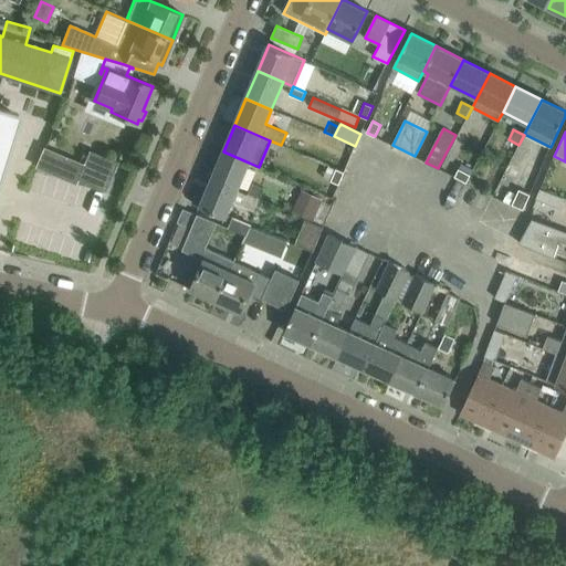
[(105,190),(117,163),(117,161),(88,149),(84,163),(76,178),(105,190)]
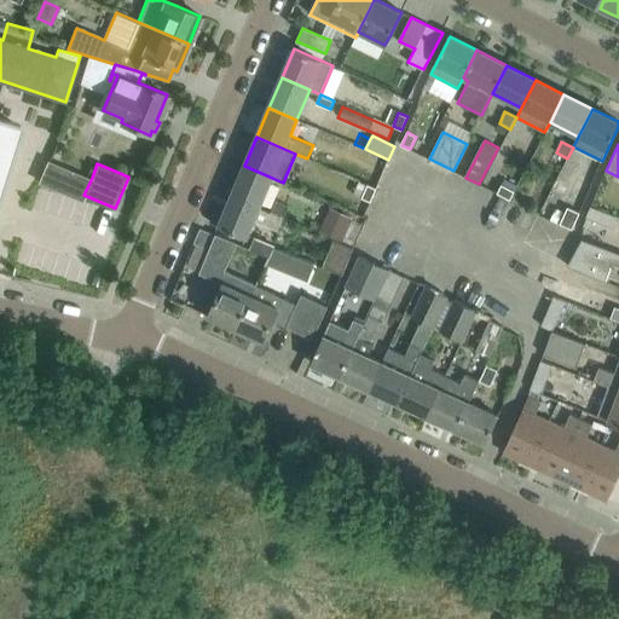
[(259,208),(272,178),(244,166),(232,196),(259,208)]
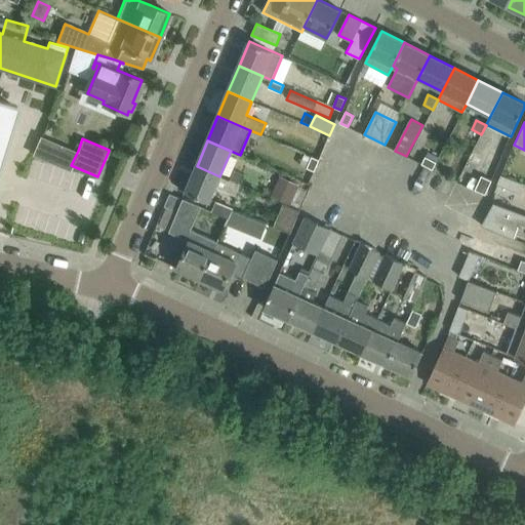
[(67,146),(58,164),(70,169),(71,165),(78,151),(67,146)]
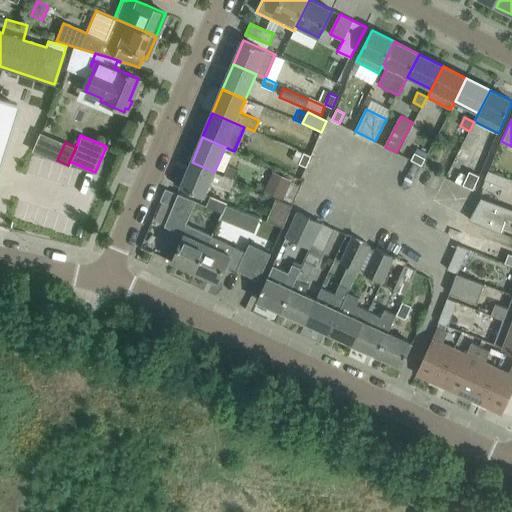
[(304,152),(299,163),(307,167),(312,156),(304,152)]
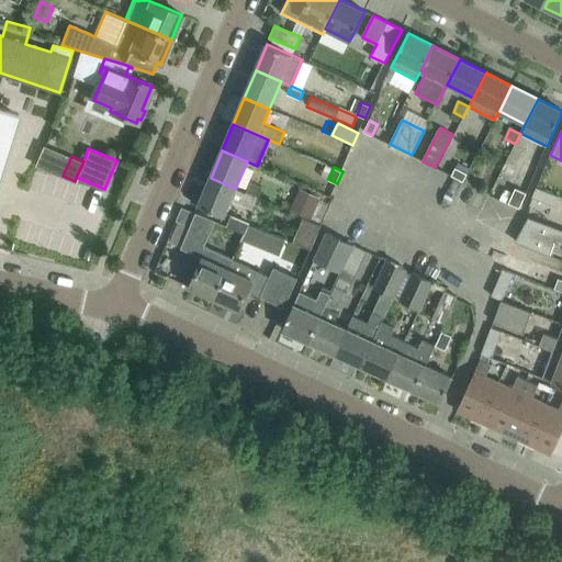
[(456,167),(451,176),(463,181),(468,173),(456,167)]
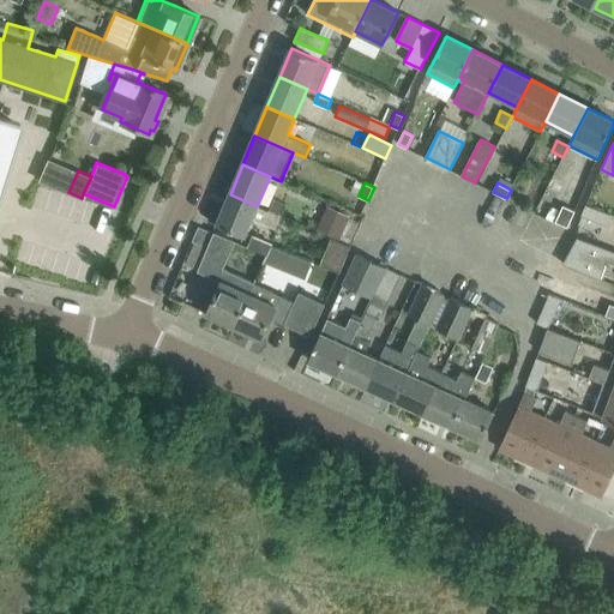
[(270,211),(257,206),(230,194),(217,224),(245,236),(252,218),(276,228),(281,216),(270,211)]
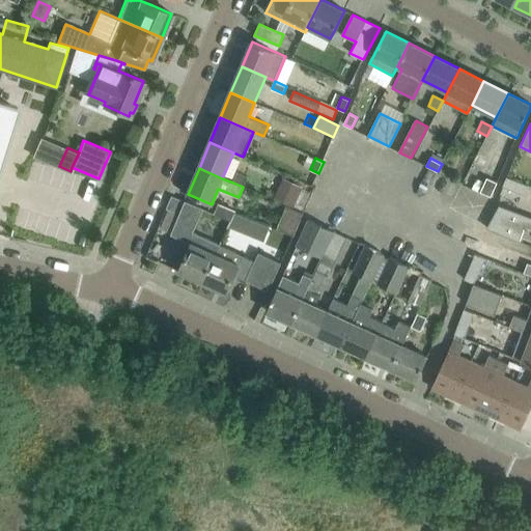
[(238,173),(233,183),(243,187),(247,177),(238,173)]
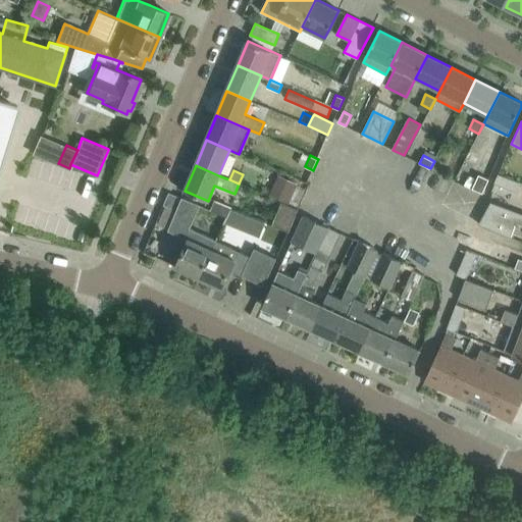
[(479,174),(472,189),(482,194),(489,179),(479,174)]
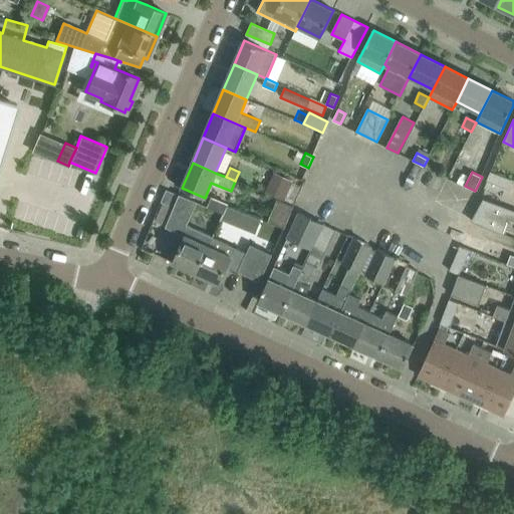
[(511,180),(491,172),(487,181),(508,189),(511,180)]
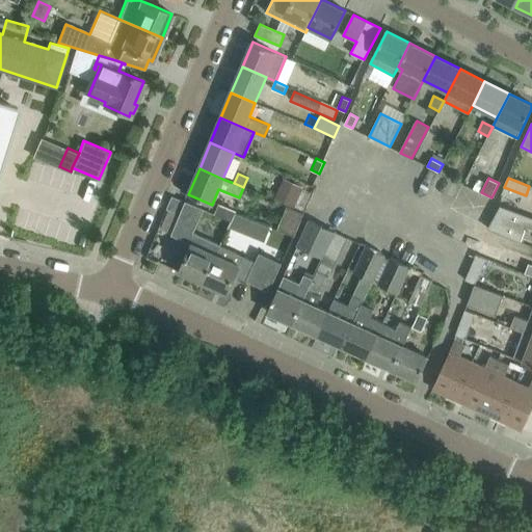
[(284,182),(276,201),(288,206),(296,210),(304,190),(284,182)]
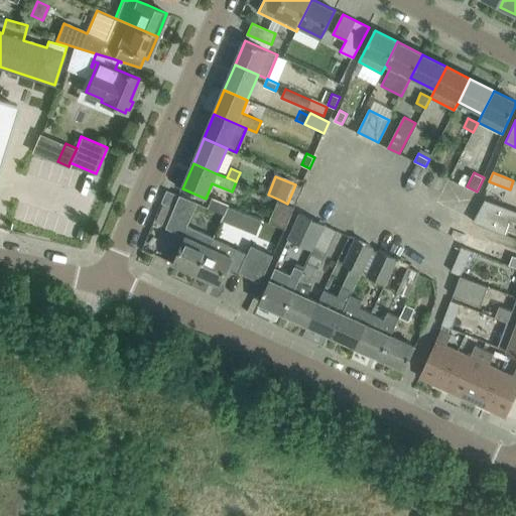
[(213,237),(187,226),(198,204),(180,195),(166,228),(186,237),(174,264),(196,273),(213,237)]
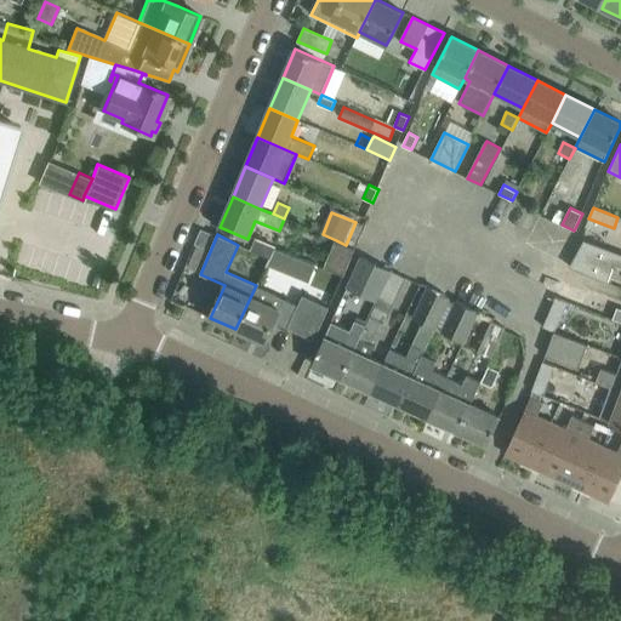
[(274,246),(256,238),(250,251),(269,258),(274,246)]
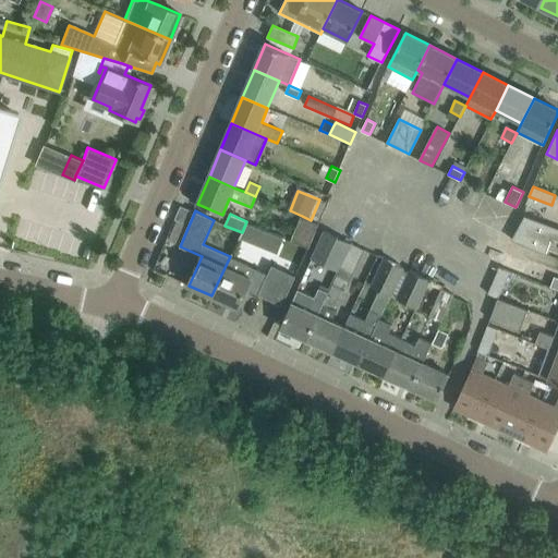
[(308,247),(319,223),(311,220),(302,216),(291,240),(308,247)]
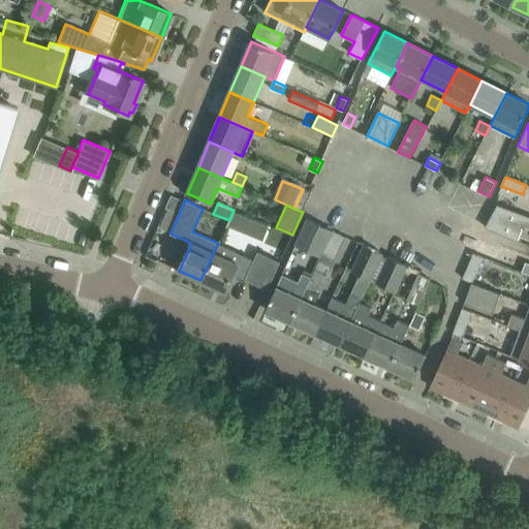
[(528,216),(498,205),(486,227),(506,236),(518,241),(523,225),(528,227),(528,216)]
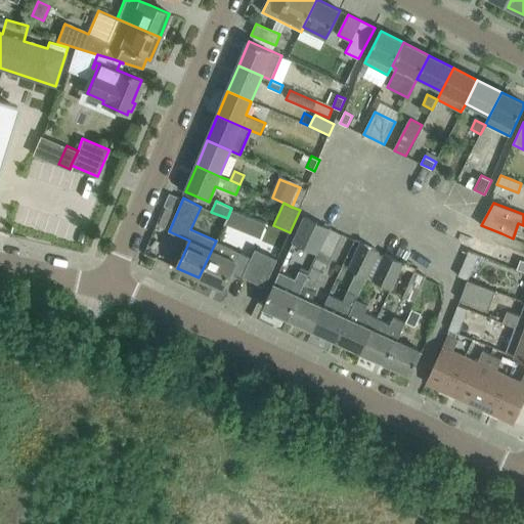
[(305,216),(293,243),(318,254),(324,241),(330,228),(319,223),(305,216)]
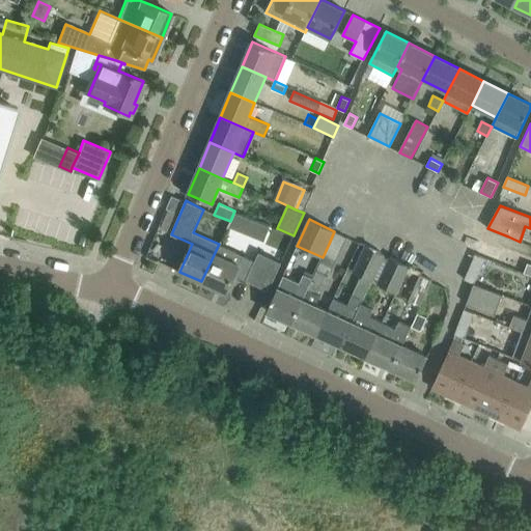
[(498,262),(504,248),(508,236),(487,228),(475,254),(498,262)]
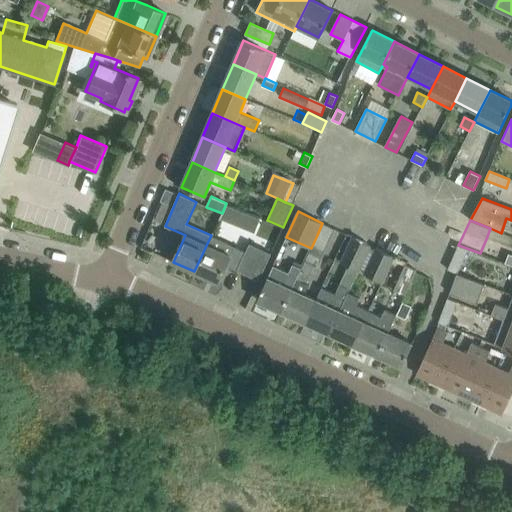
[(306,283),(316,260),(319,261),(334,229),(323,223),(319,232),(319,231),(317,235),(311,248),(308,255),(301,270),(282,312),(306,323),(316,300),(305,295),(309,285),(306,283)]
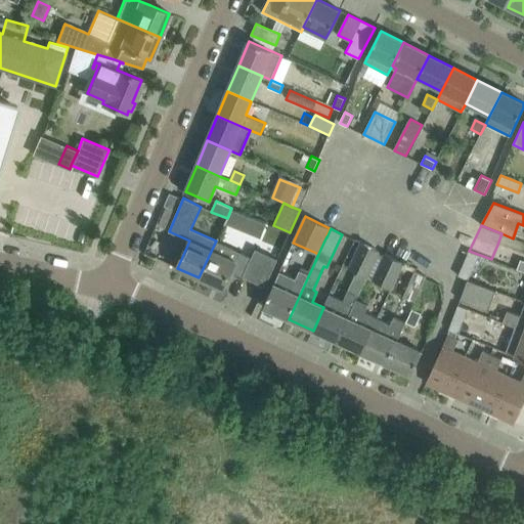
[(501,233),(497,245),(520,254),(523,244),(513,238),(501,233)]
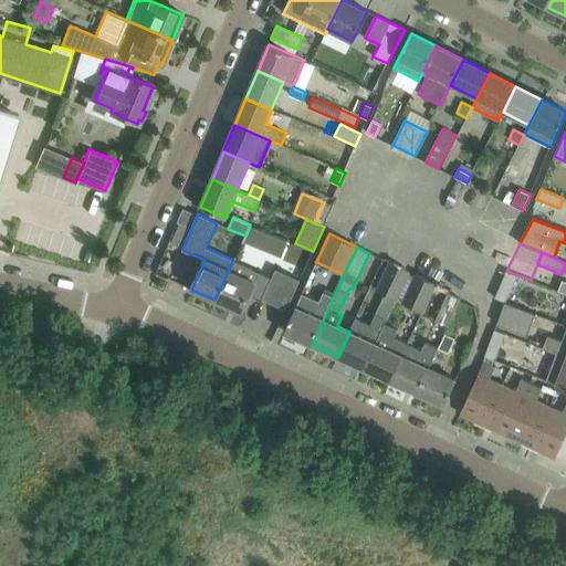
[(286,310),(300,280),(276,269),(272,278),(233,260),(215,300),(241,312),(250,293),(286,310)]
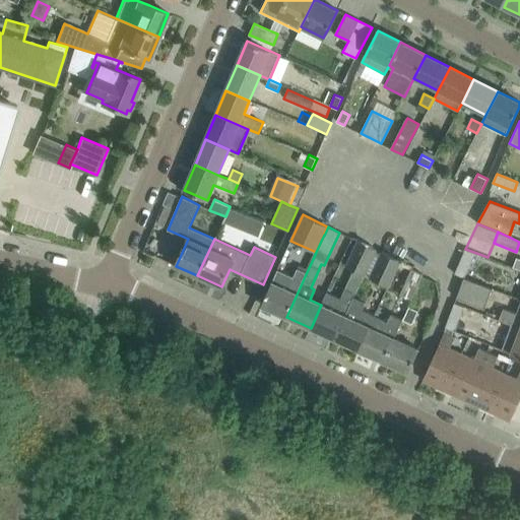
[(365,275),(377,249),(359,241),(346,266),(365,275)]
